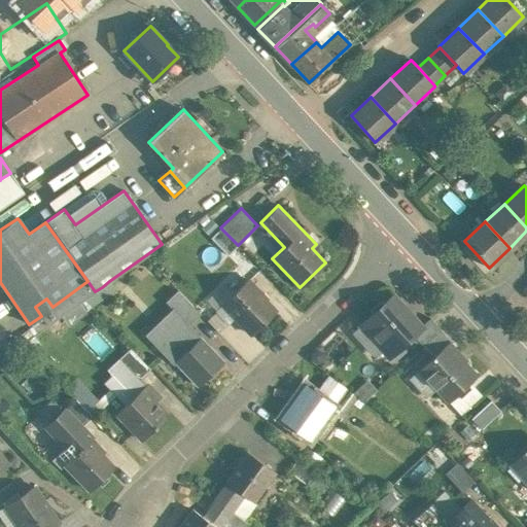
[(238,245),(220,227),(211,237),(227,254),(238,245)]
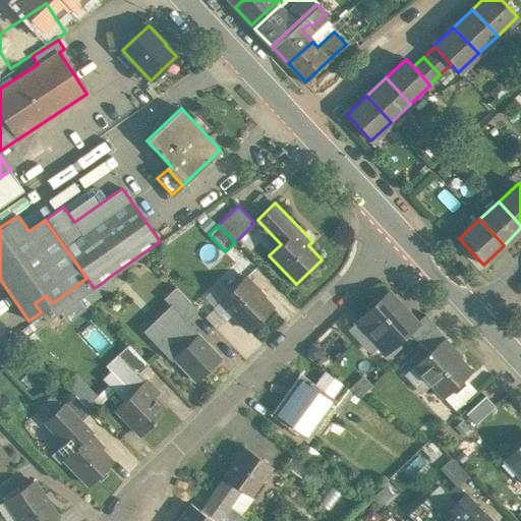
[(264,296),(244,276),(220,300),(248,331),(273,307),(263,297),(264,296)]
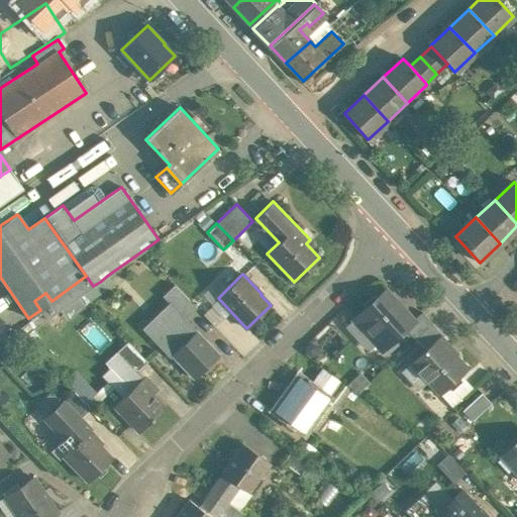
[(86,276),(52,301),(59,311),(93,286),(86,276)]
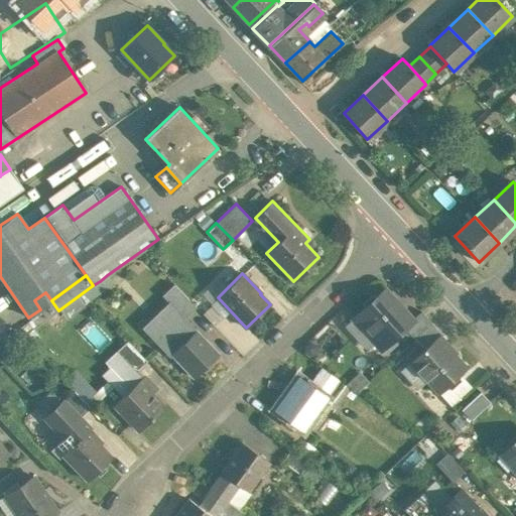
[(107,275),(100,281),(106,288),(113,283),(107,275)]
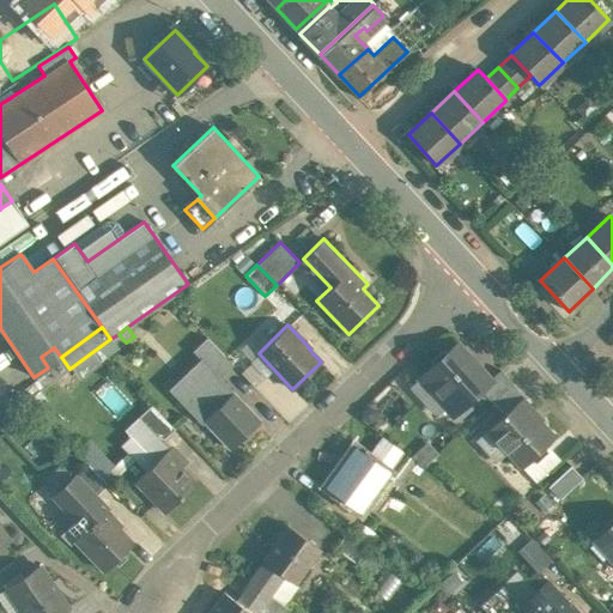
[(232,365),(206,338),(192,351),(199,358),(200,358),(219,377),(232,365)]
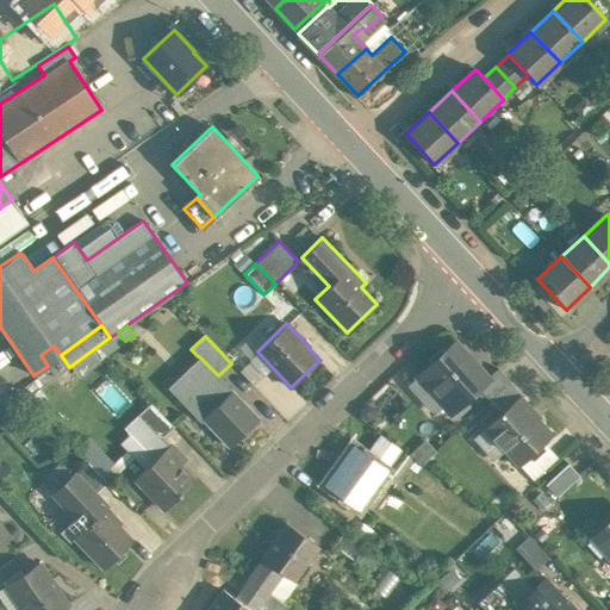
[(454,341),(421,372),(440,393),(436,397),(452,412),(478,388),(487,379),(486,377),(454,341)]
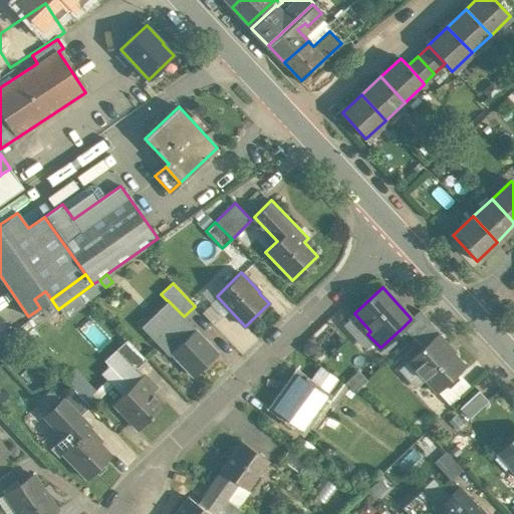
[(51,299),(45,291),(34,299),(40,308),(46,317),(58,309),(51,299)]
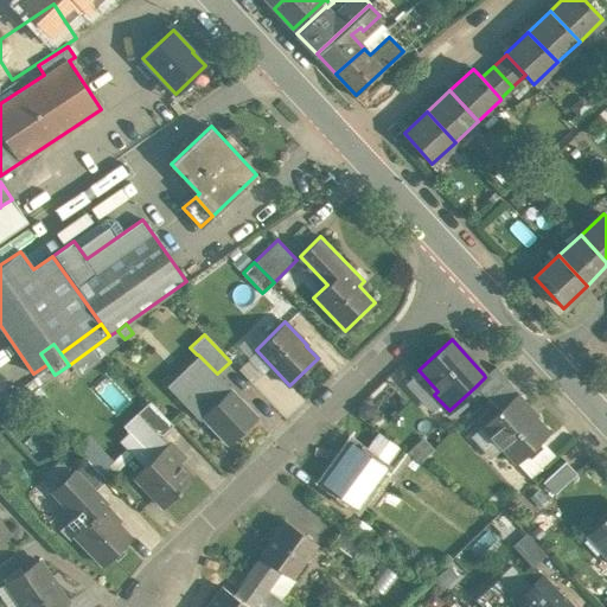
[(217,374),(198,355),(197,355),(172,379),(187,395),(181,401),(199,420),(203,416),(202,415),(229,389),(230,390),(231,389),(217,374)]
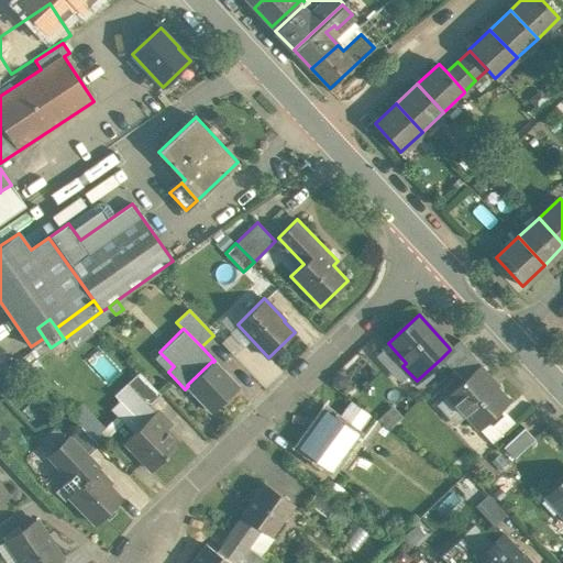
[(459,339),(449,348),(450,350),(441,359),(451,370),(452,368),(471,351),(459,339)]
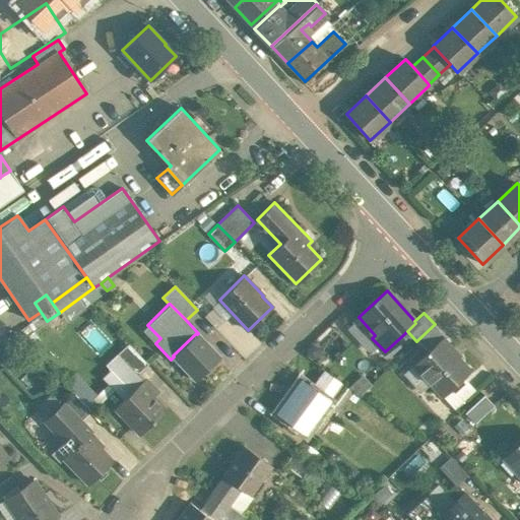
[(435,324),(417,340),(427,350),(442,337),(445,335),(435,324)]
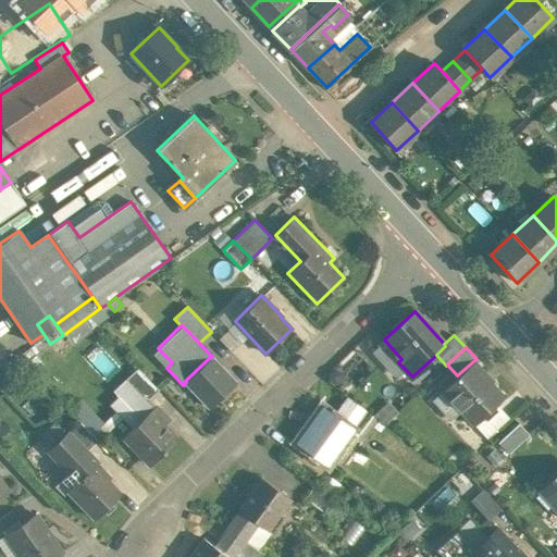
[(210,357),(185,381),(186,382),(210,407),(235,383),(211,358),(210,357)]
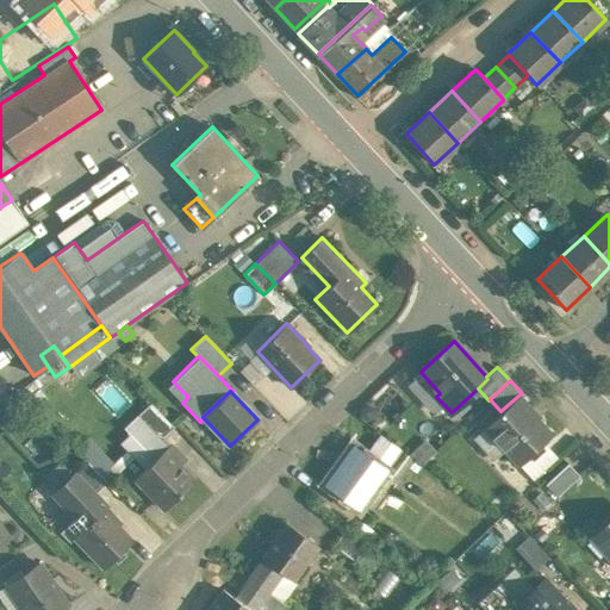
[(500,411),(473,437),(493,459),(505,449),(520,465),(551,436),(536,421),(539,419),(518,396),(500,411)]
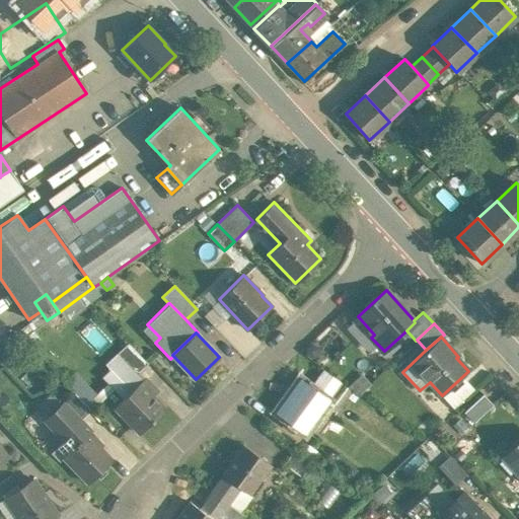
[(166,382),(129,343),(105,365),(124,383),(121,385),(128,393),(144,377),(157,391),(166,382)]
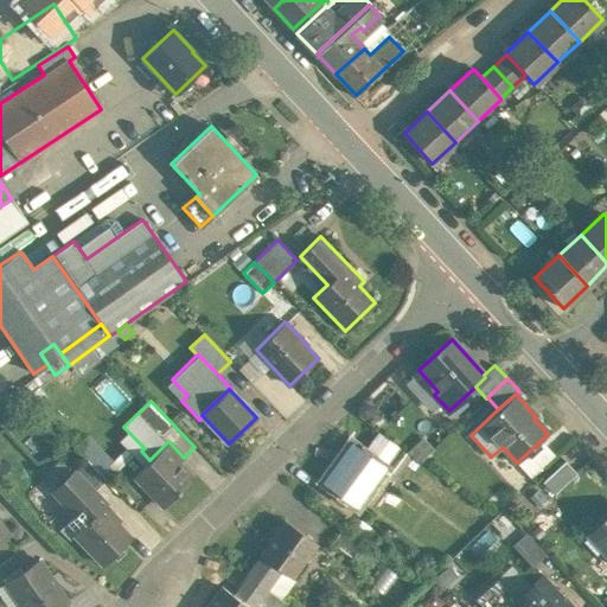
[(397,446),(378,433),(364,452),(384,466),(397,446)]
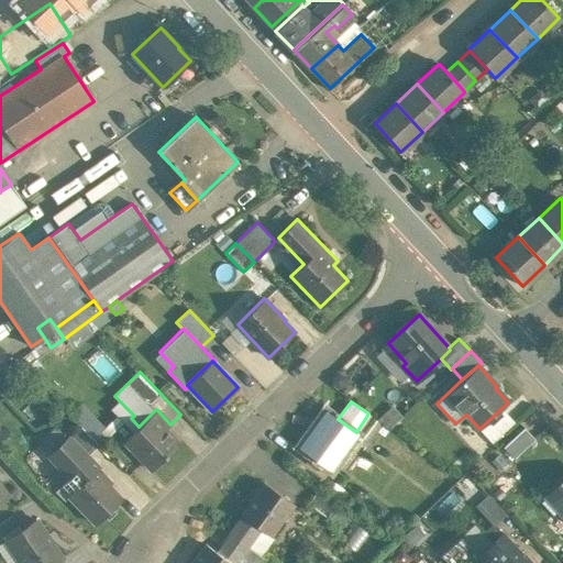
[(139,427),(123,442),(151,471),(168,454),(167,453),(178,442),(166,429),(170,424),(156,409),(139,427)]
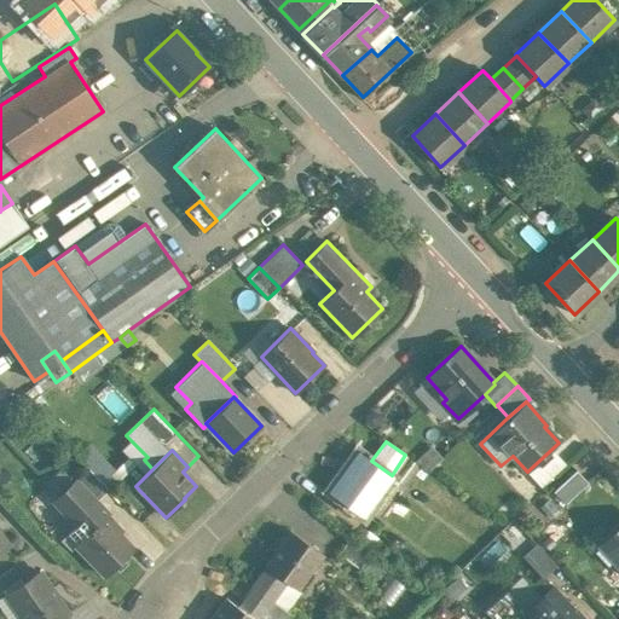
[(542,481),(566,462),(556,450),(532,469),(542,481)]
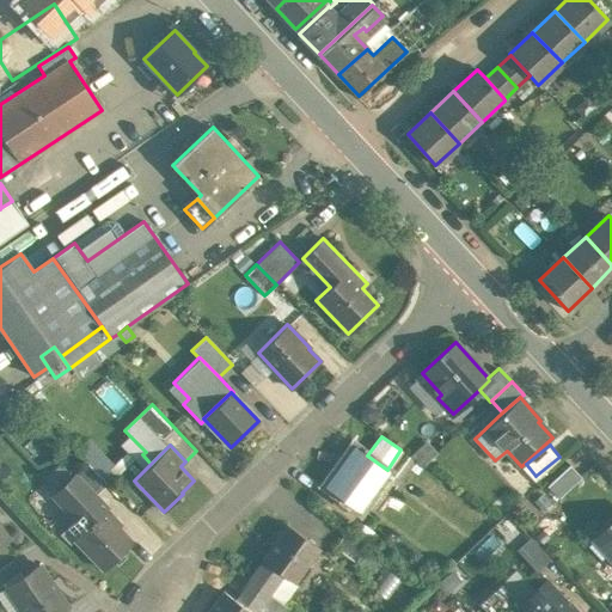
[(354,446),(325,487),(359,510),(387,470),(367,456),(354,446)]
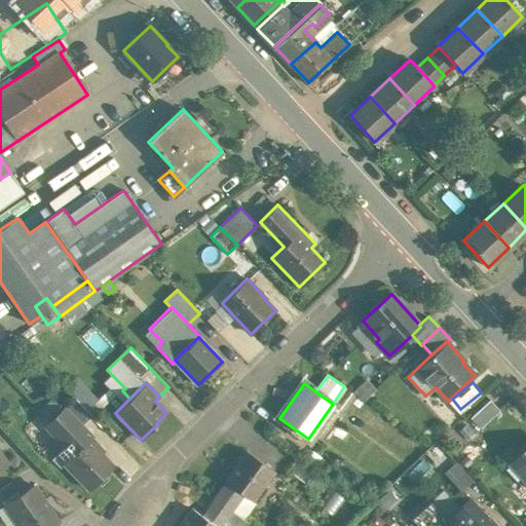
[(92,416),(76,398),(63,410),(80,427),(81,427),(92,416)]
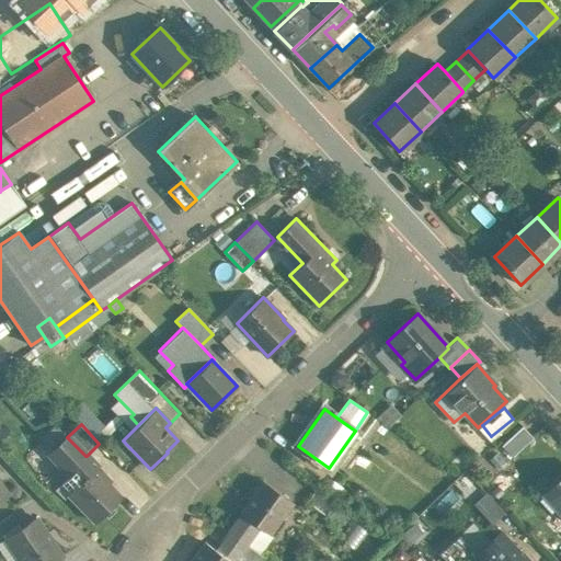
[(522,426),(502,445),(513,457),(533,437),(522,426)]
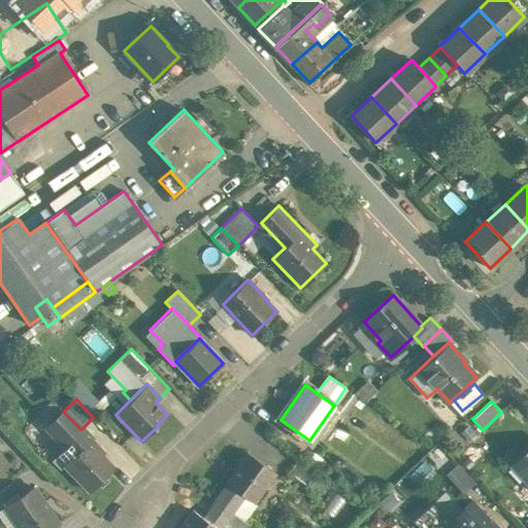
[(80,429),(63,411),(46,427),(66,449),(59,456),(65,463),(91,438),(81,429),(80,429)]
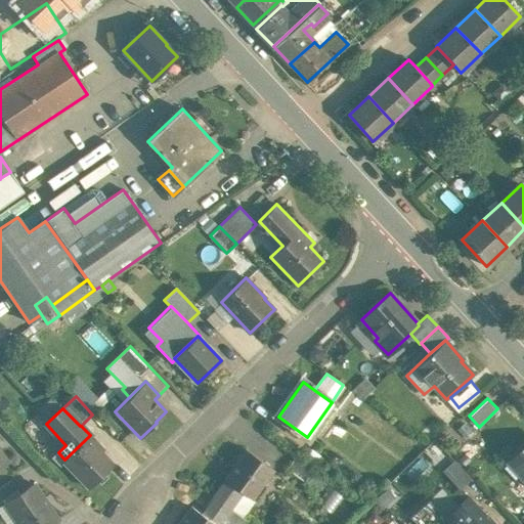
[(64,460),(62,461),(88,487),(113,465),(100,451),(103,449),(90,435),(64,460)]
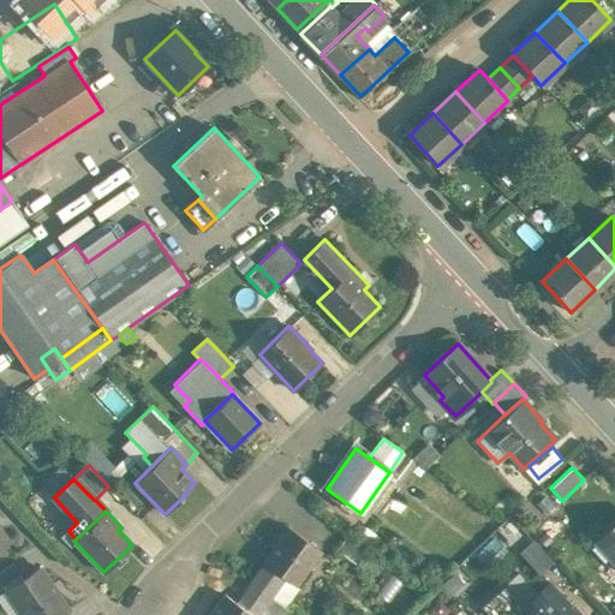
[(614,523),(596,541),(614,562),(614,523)]
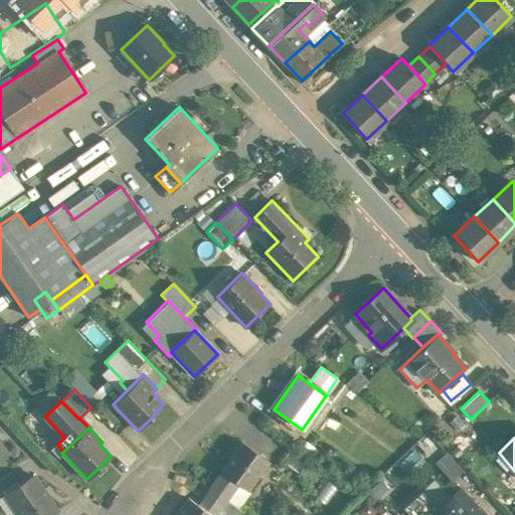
[(269,462),(240,441),(219,470),(221,472),(238,484),(247,491),(269,462)]
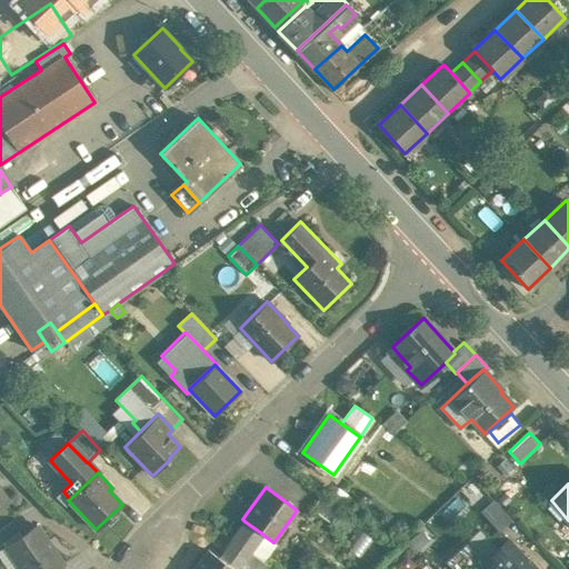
[(345,510),(321,493),(310,508),(333,525),(345,510)]
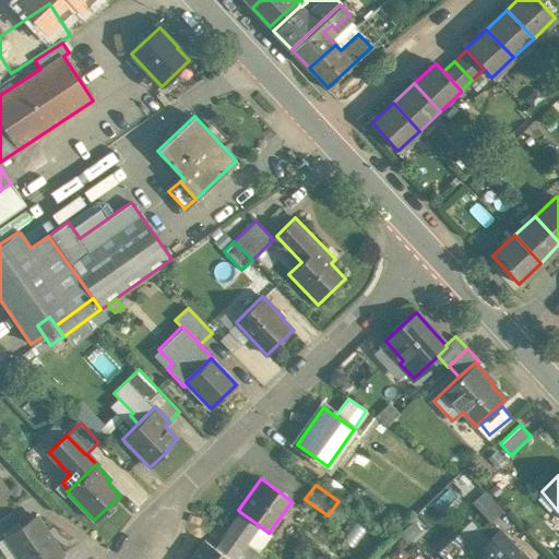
[(504,511),(485,491),(472,503),(491,523),(504,511)]
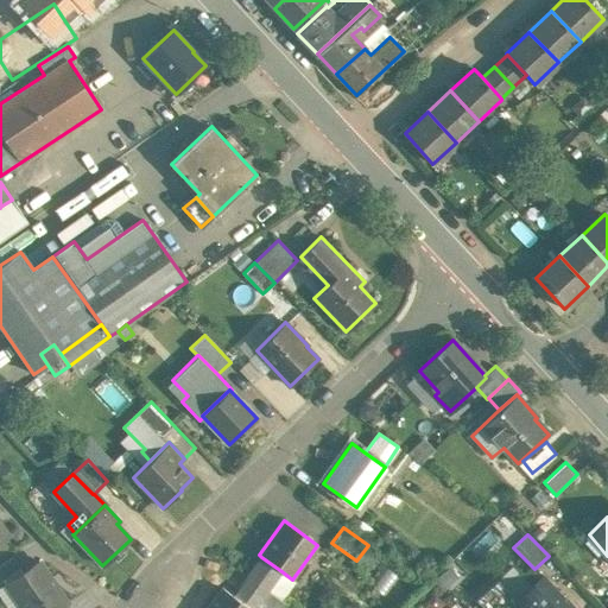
[(12,556),(0,564),(0,581),(20,568),(12,556)]
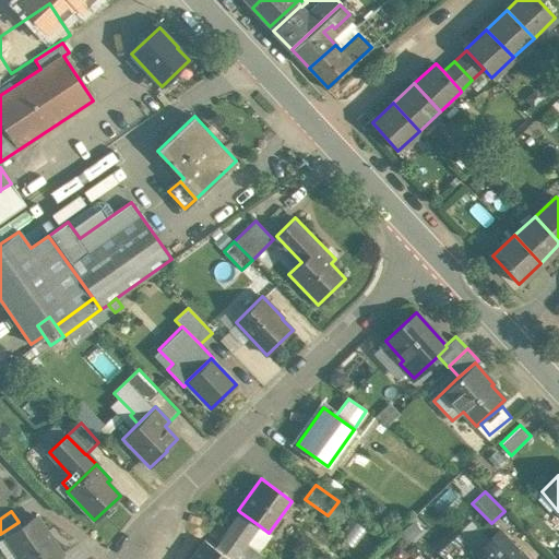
[(259,525),(240,512),(227,530),(247,543),(259,525)]
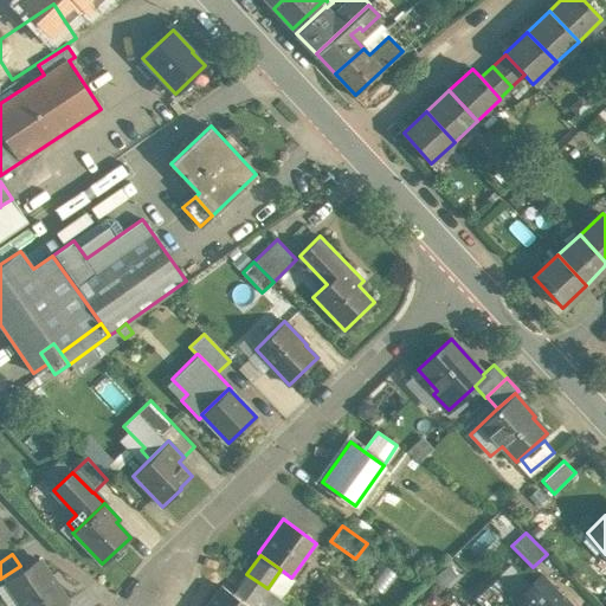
[(38,559),(5,581),(21,605),(69,605),(66,601),(68,601),(38,559)]
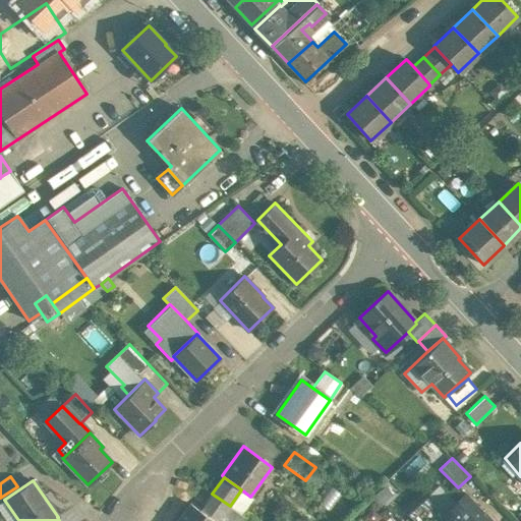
[(385,486),(373,497),(380,504),(391,494),(385,486)]
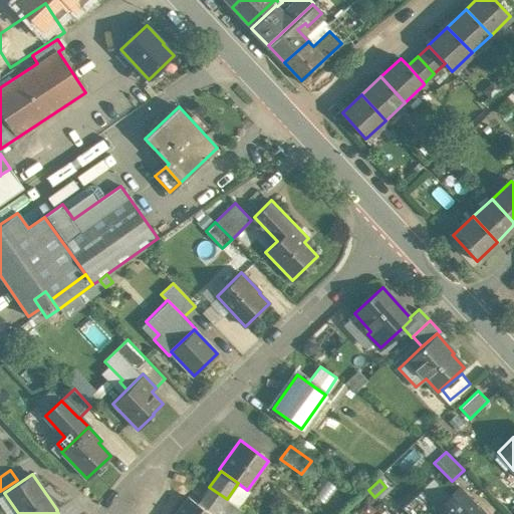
[(215,513),(227,499),(209,487),(197,503),(212,513),(215,513)]
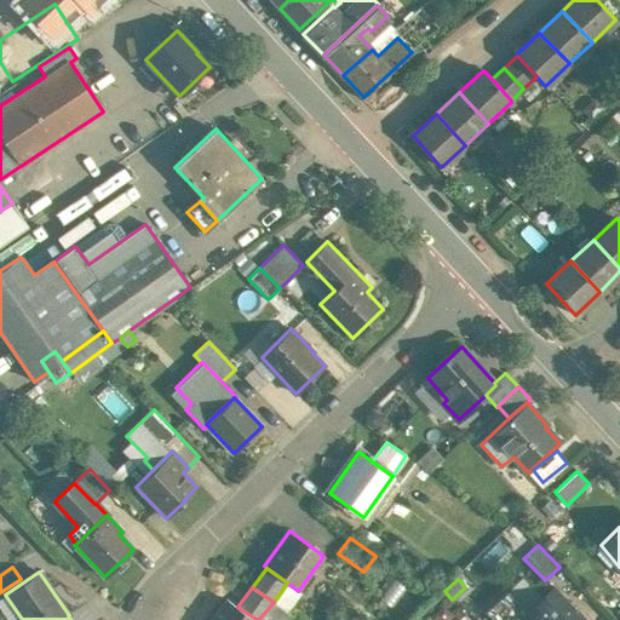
[(552,587),(527,612),(506,590),(484,612),(492,619),(579,619),(572,612),(573,609),(552,587)]
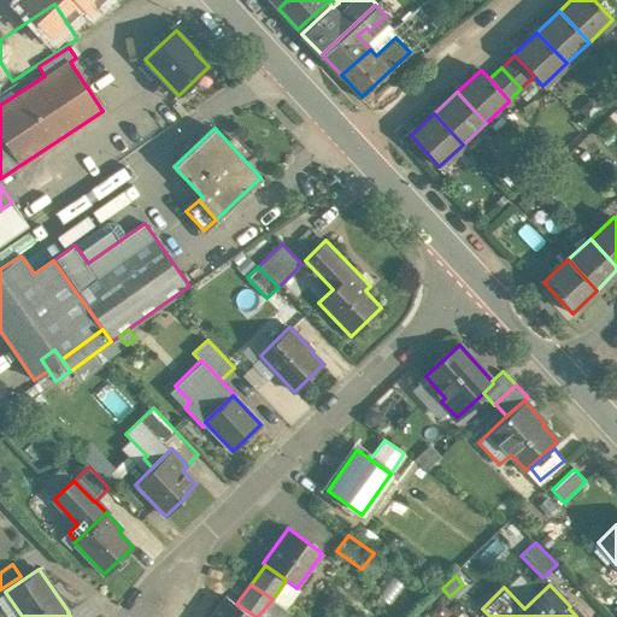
[(254,616),(236,604),(225,595),(209,616),(254,616)]
